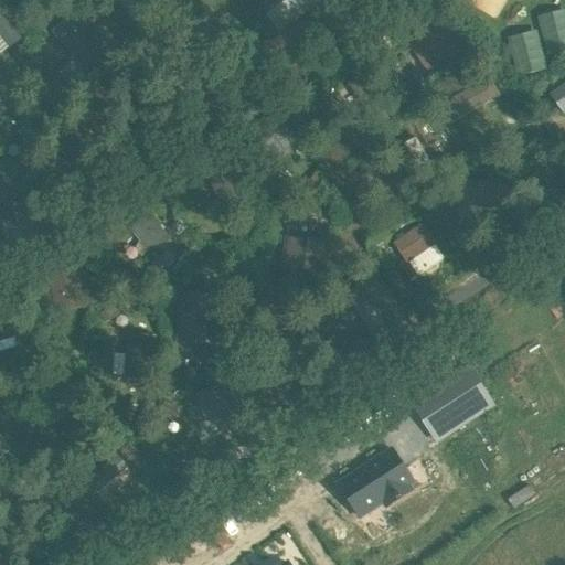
[(159,0),(162,2),(158,7),(167,16),(182,0),(159,0)]
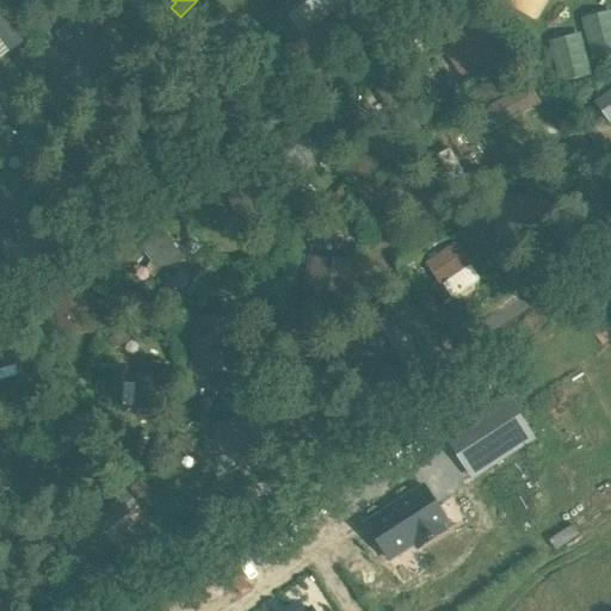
[(307,6),(291,17),(303,35),(350,0),(309,0),(304,4),(307,6)]
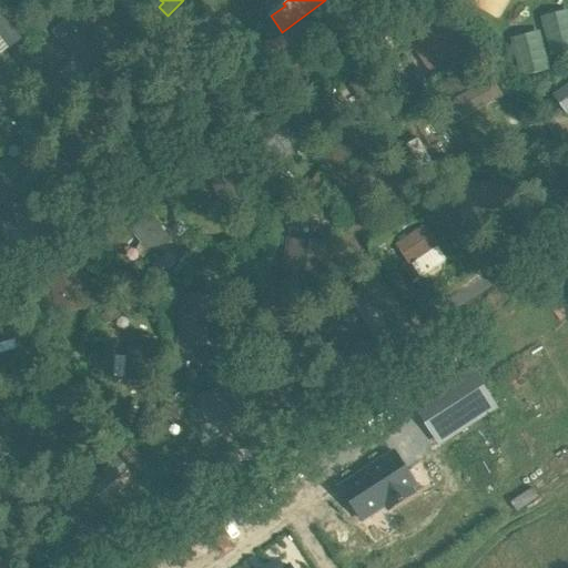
[(44,1),(41,9),(43,9),(41,14),(42,14),(50,18),(52,13),(54,6),(44,1)]
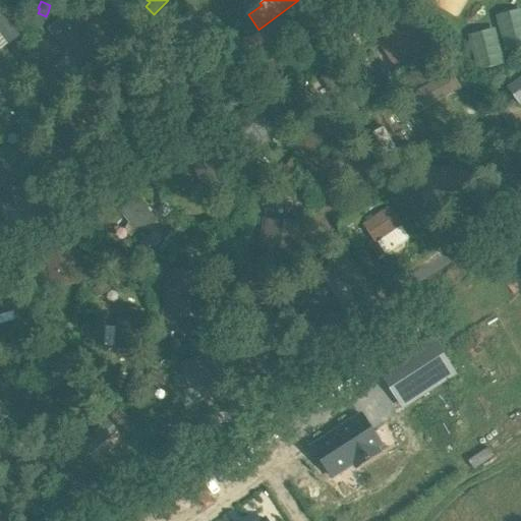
[(75,3),(56,19),(87,56),(107,39),(75,3)]
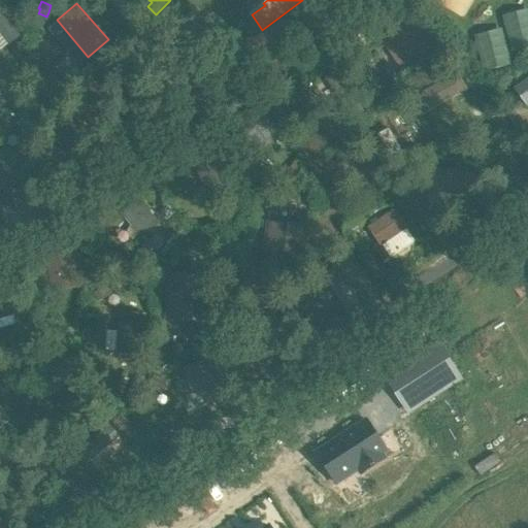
[(0,8),(0,34),(8,45),(21,36),(0,8)]
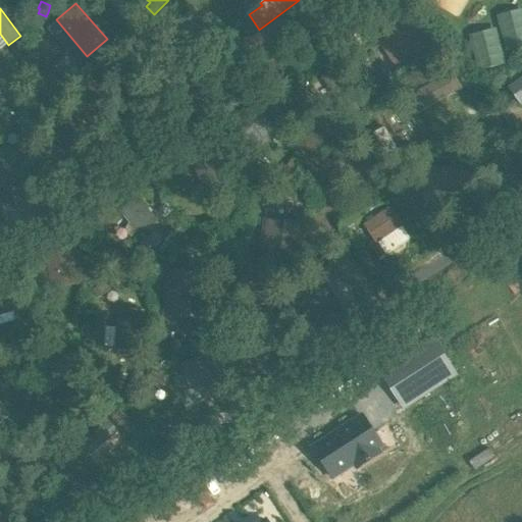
[(39,13),(35,23),(42,28),(47,17),(39,13)]
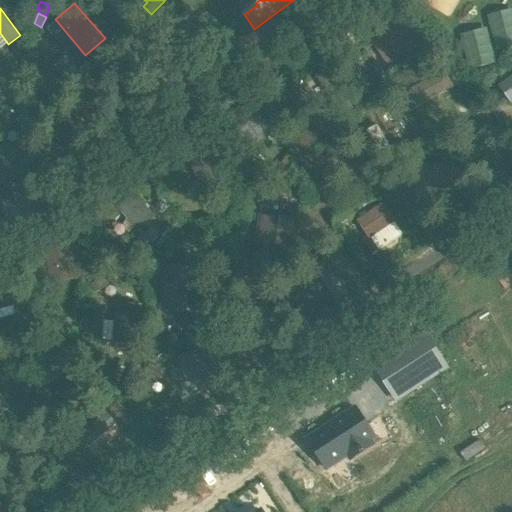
[(368,36),(390,71),(421,52),(399,17),(368,36)]
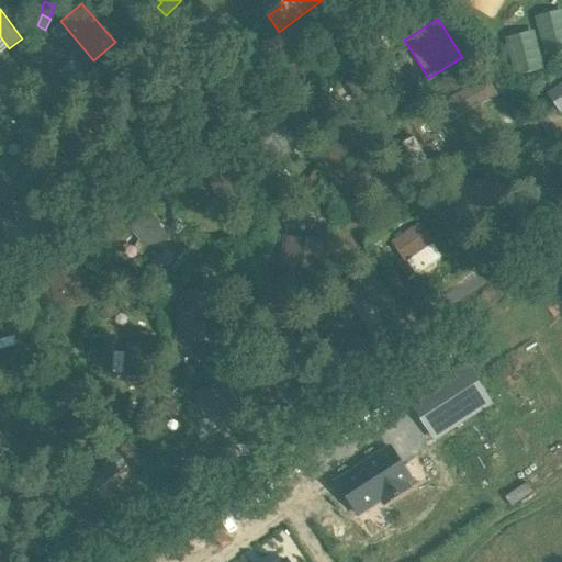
[(17,45),(10,51),(19,62),(25,56),(17,45)]
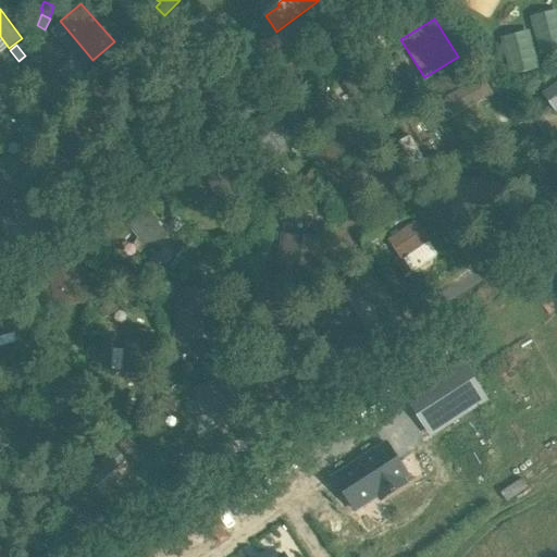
[(485,77),(441,100),(449,118),(494,94),(485,77)]
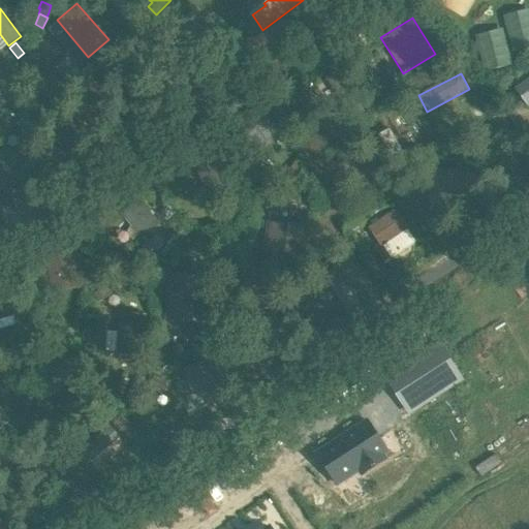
[(528,80),(516,90),(527,105),(528,103),(528,80)]
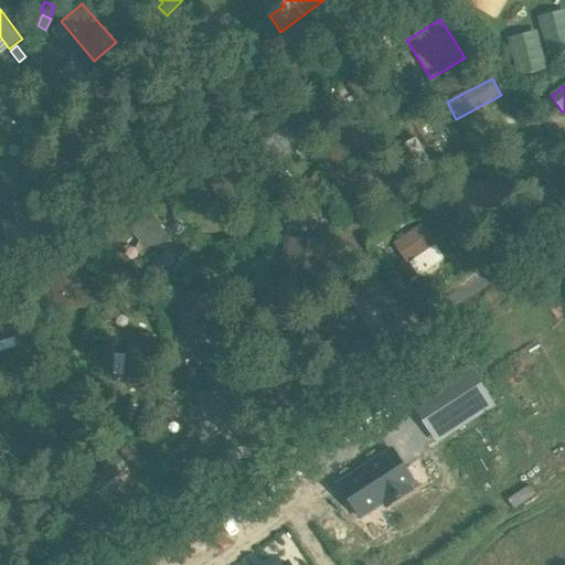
[(246,144),(265,166),(296,140),(278,118),(267,127),(264,124),(254,131),(257,135),(246,144)]
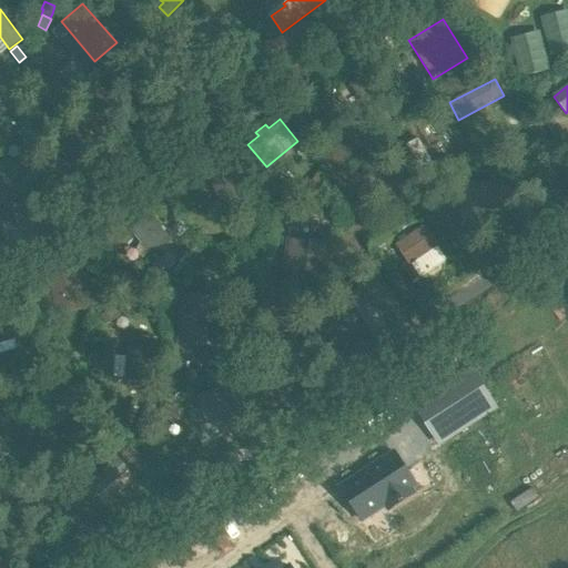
[(26,125),(19,131),(27,141),(33,135),(26,125)]
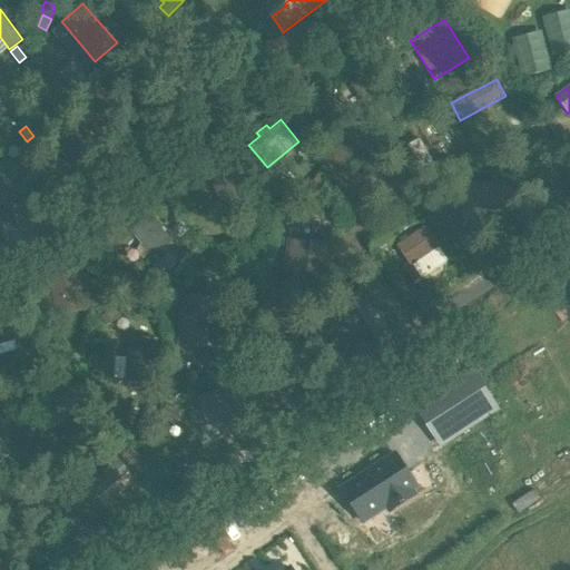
[(359,134),(345,143),(353,155),(366,146),(359,134)]
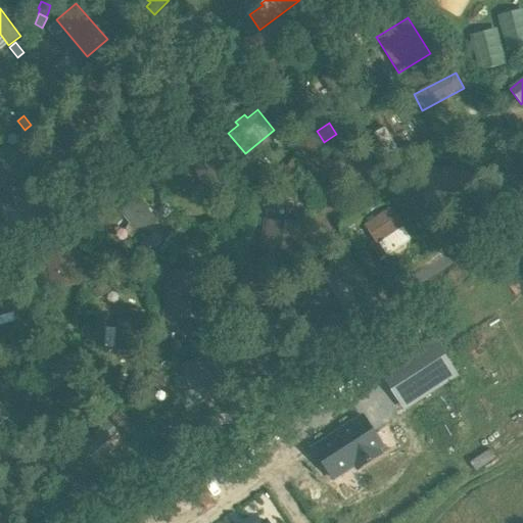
[(385,127),(374,133),(395,169),(407,161),(385,127)]
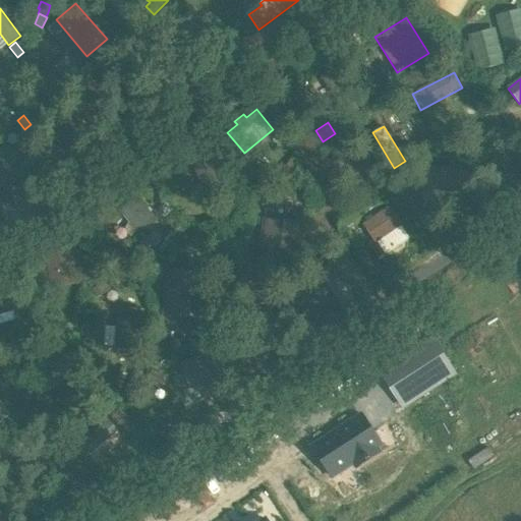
[(209,137),(185,148),(203,190),(226,181),(209,137)]
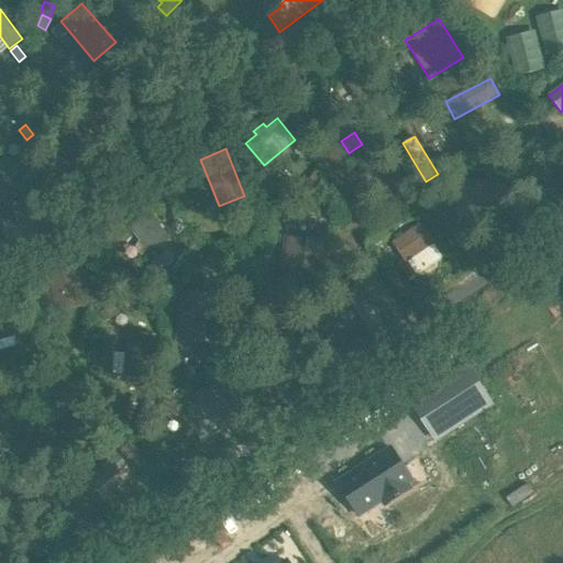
[(508,209),(509,184),(462,181),(462,198),(456,198),(456,217),(476,217),(476,208),(508,209)]
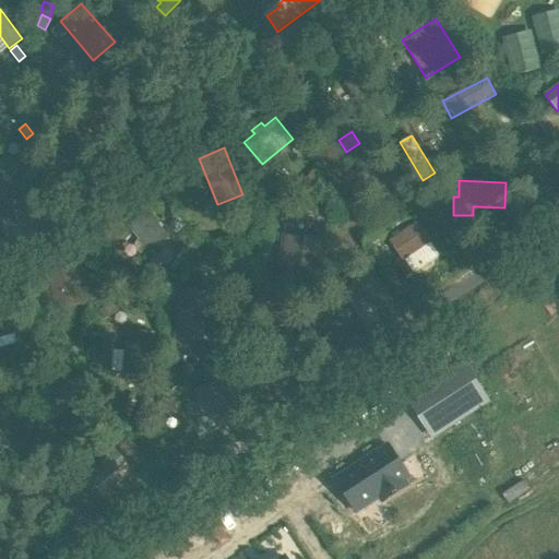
[(145,211),(128,227),(150,251),(151,250),(155,256),(149,261),(157,271),(174,257),(165,247),(163,249),(158,245),(167,236),(145,211)]
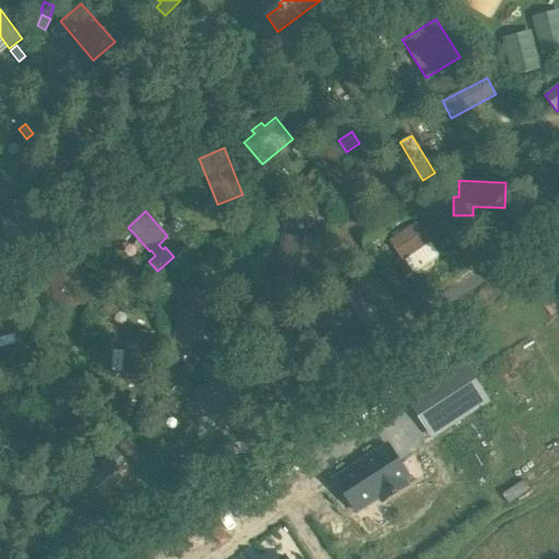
[(404,261),(430,244),(425,233),(418,223),(391,241),(396,251),(404,261)]
